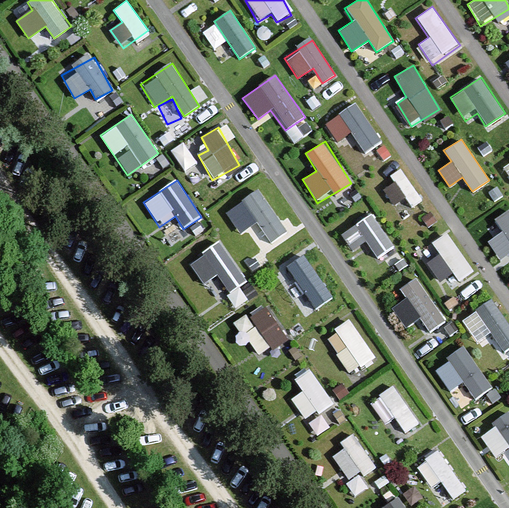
[(239,233),(256,222),(271,243),(288,231),(258,189),(224,212),(239,233)]
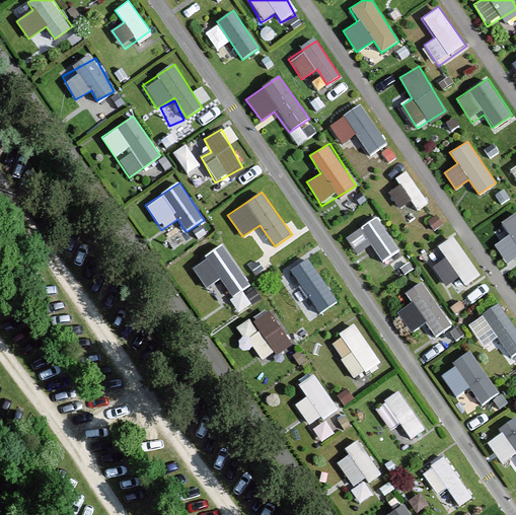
[(496,244),(515,272),(515,211),(497,225),(506,237),(496,244)]
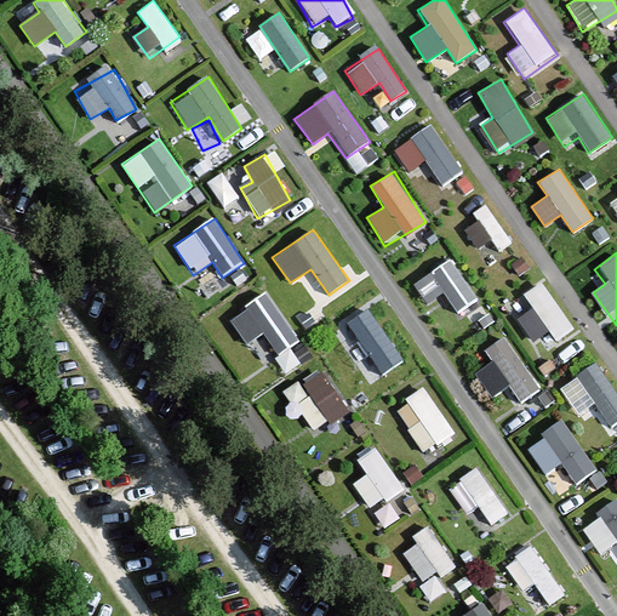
[(413,283),(428,304),(444,295),(455,313),(478,298),(452,258),(413,283)]
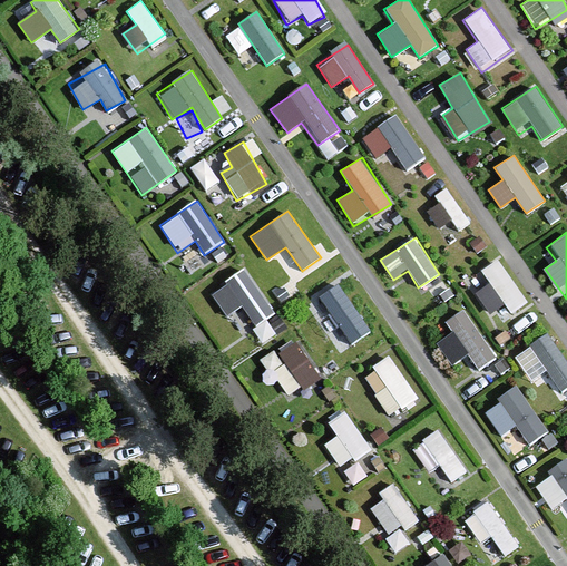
[(499,257),(480,269),(490,284),(476,293),(488,313),(501,305),(509,316),(528,304),(499,257)]
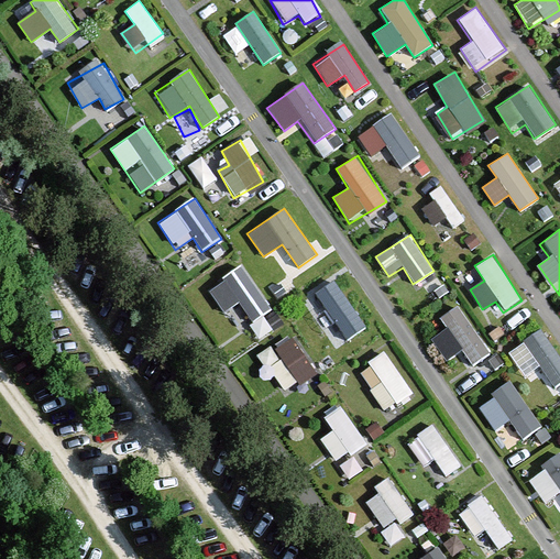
[(241,265),(207,289),(235,329),(270,305),(241,265)]
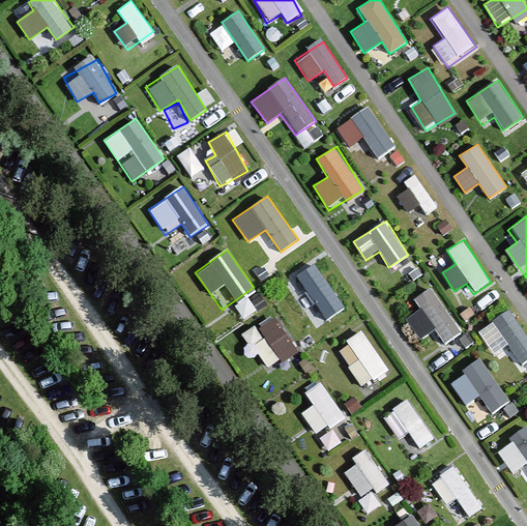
[(324,320),(344,309),(316,263),(297,274),(324,320)]
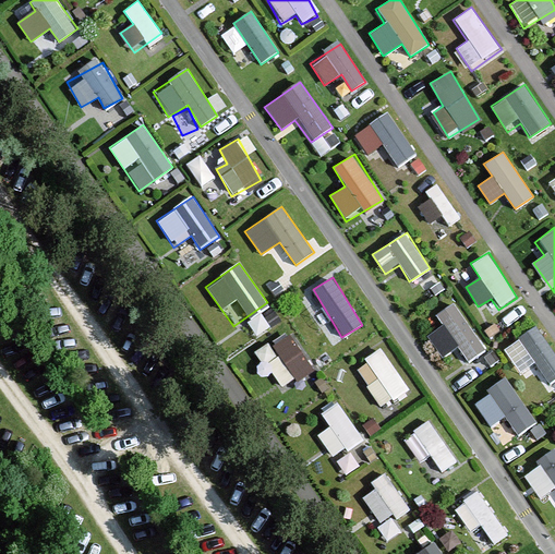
[(439,326),(425,335),(442,359),(457,348),(466,362),(486,349),(454,301),(433,315),(439,326)]
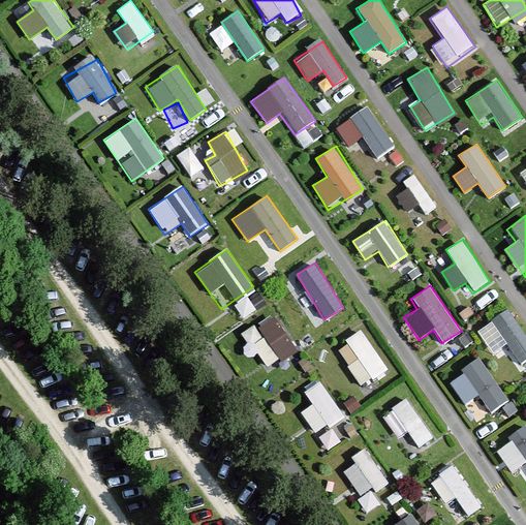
[(306,291),(294,299),(310,327),(321,320),(306,291)]
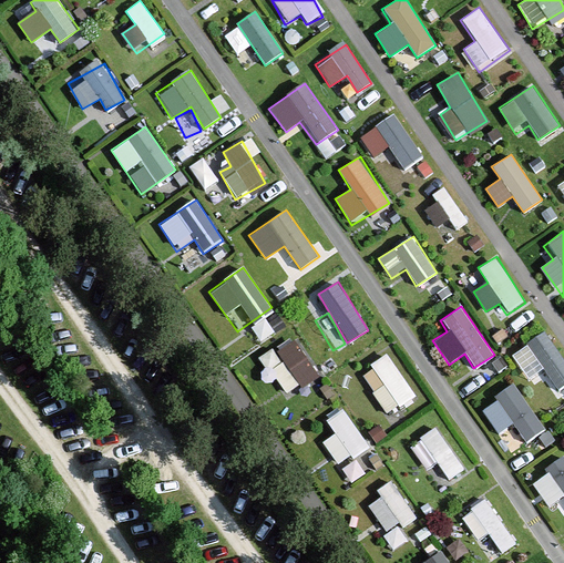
[(511,355),(530,381),(543,372),(555,392),(563,386),(563,357),(546,330),(511,355)]
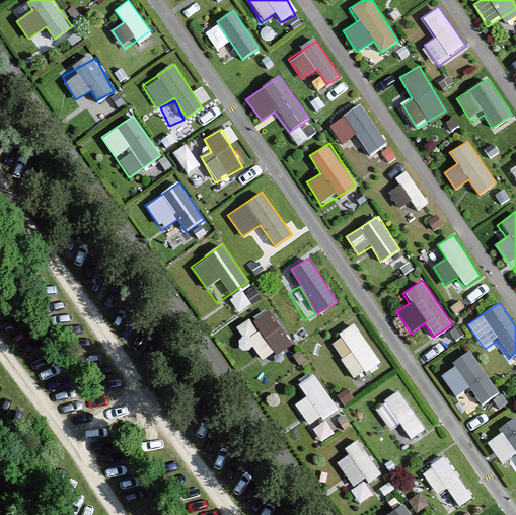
[(239,326),(259,363),(291,346),(272,309),(239,326)]
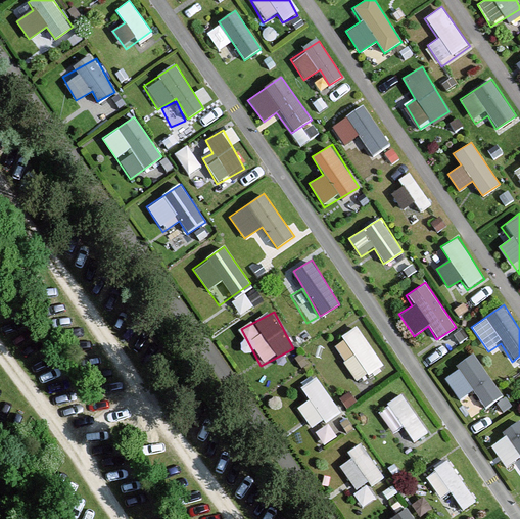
[(356,326),(331,344),(360,382),(384,364),(356,326)]
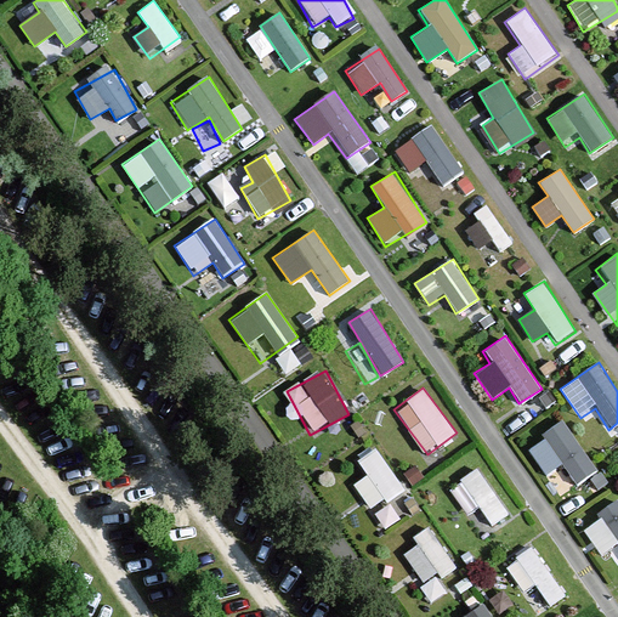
[(568,423),(528,445),(544,475),(563,465),(574,485),(595,474),(568,423)]
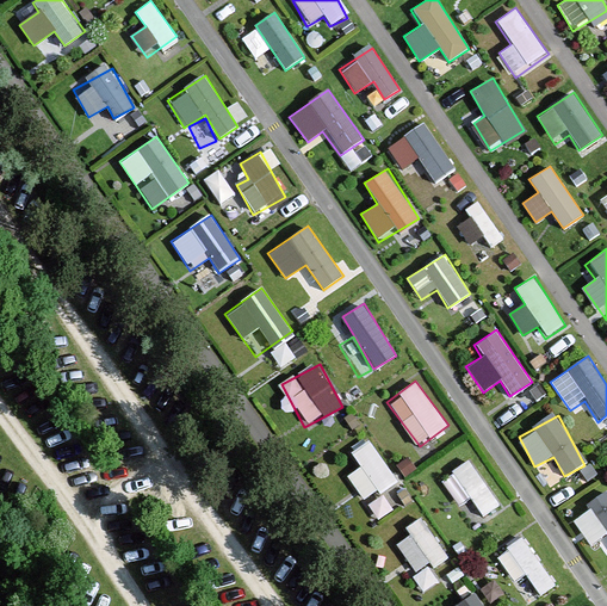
[(350,452),(358,467),(346,475),(363,501),(396,481),(370,439),(350,452)]
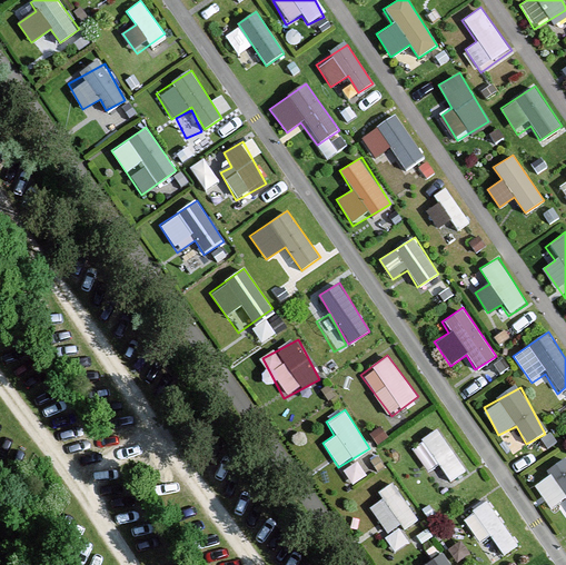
[(448,482),(466,469),(438,427),(420,438),(448,482)]
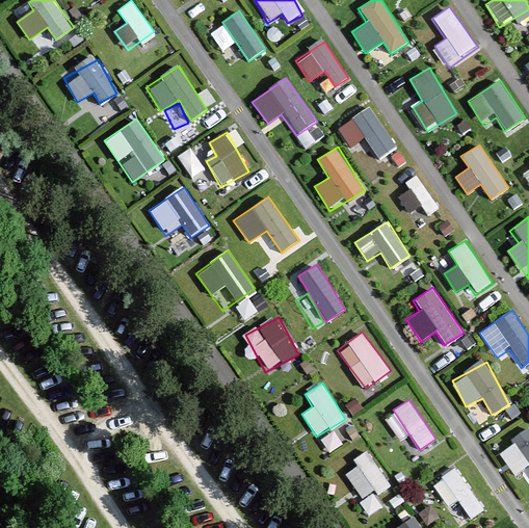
[(513,474),(528,466),(528,431),(499,448),(513,474)]
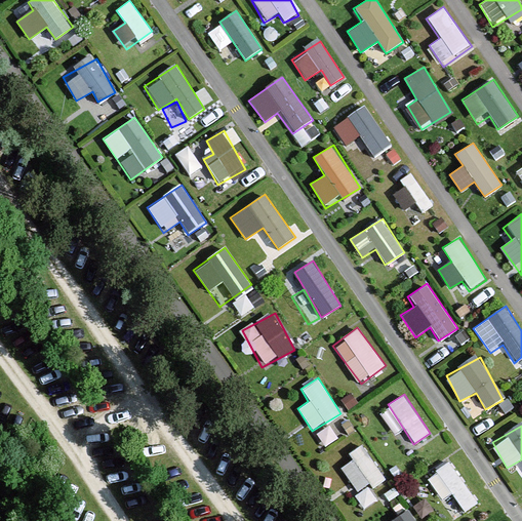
[(364,446),(337,465),(357,494),(385,476),(364,446)]
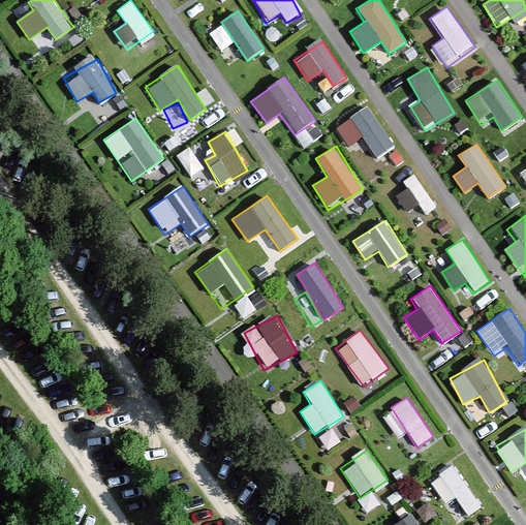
[(444,503),(454,496),(467,516),(482,505),(454,464),(429,481),(444,503)]
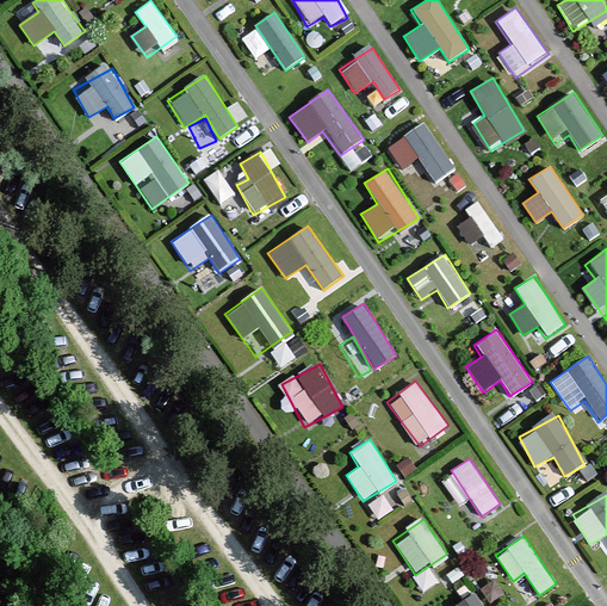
[(482,605),(472,592),(456,605),(482,605)]
